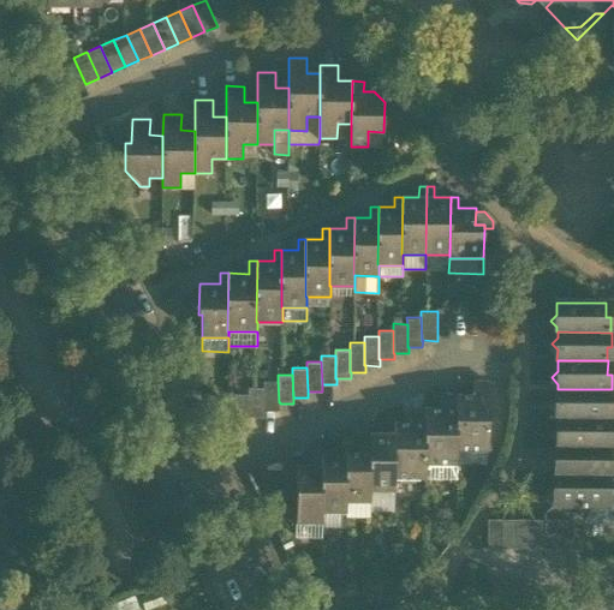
[(474,410),(489,410),(489,380),(474,380),(474,394),(474,410)]
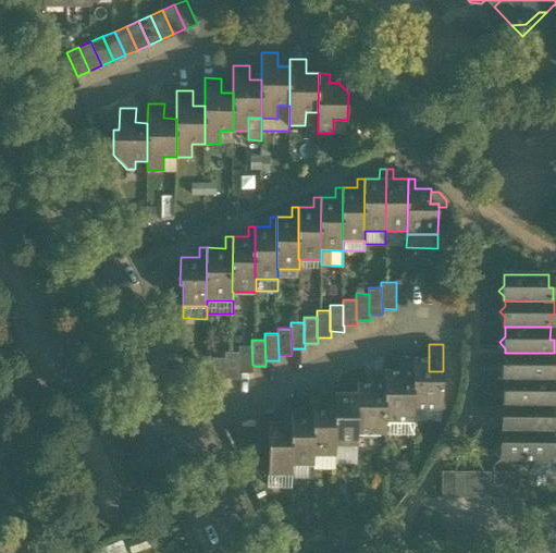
[(239,345),(238,351),(239,370),(241,370),(241,371),(252,371),(254,366),(254,365),(252,365),(251,345),(239,345)]
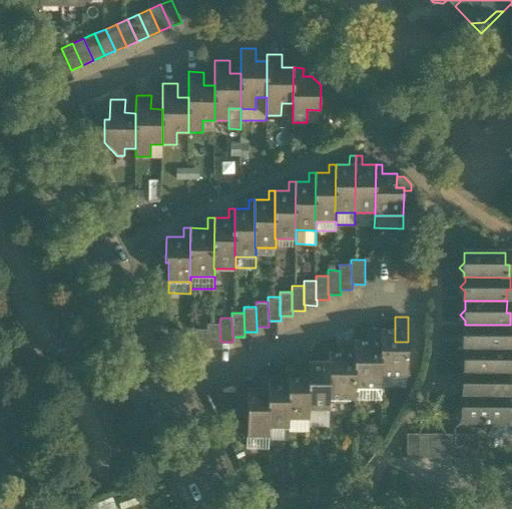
[(208,323),(208,329),(208,346),(209,346),(209,348),(221,348),(221,342),(221,341),(220,341),(219,323),(208,323)]
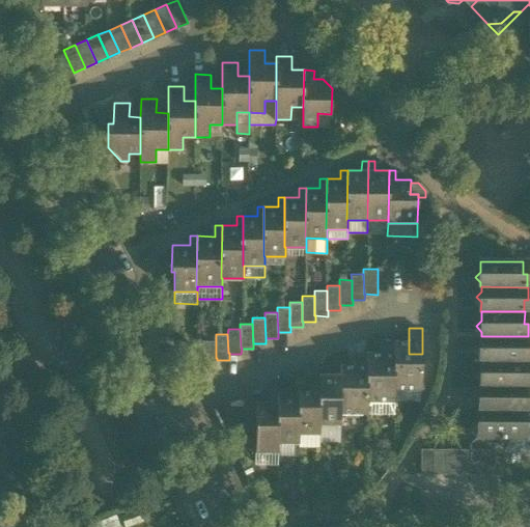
[(527,349),(527,336),(481,336),(480,336),(480,341),(475,347),(480,352),(480,361),(481,361),(523,361),(523,349),(527,349)]
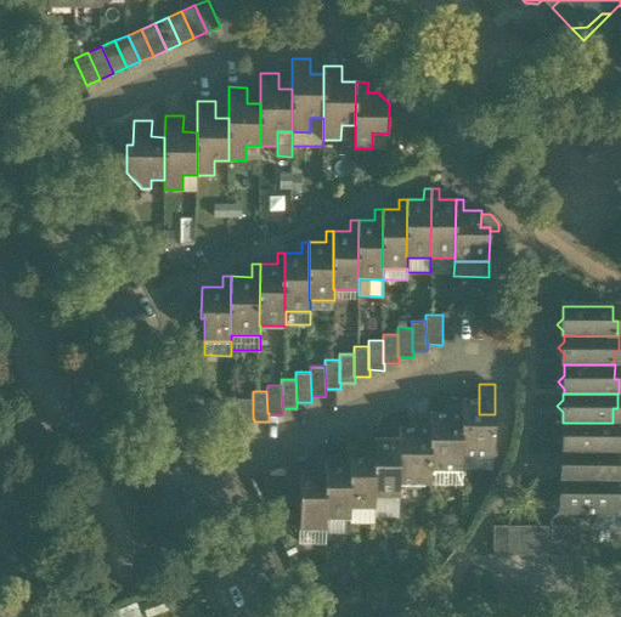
[(254,428),(254,422),(254,419),(253,419),(253,398),(237,397),(237,428),(254,428)]
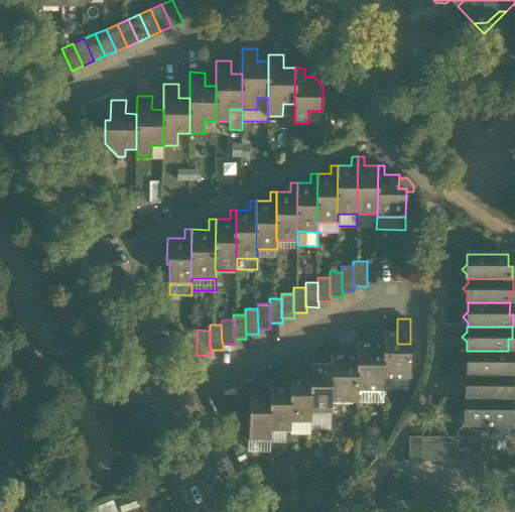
[(371,356),(383,356),(384,330),(371,330),(371,342),(371,356)]
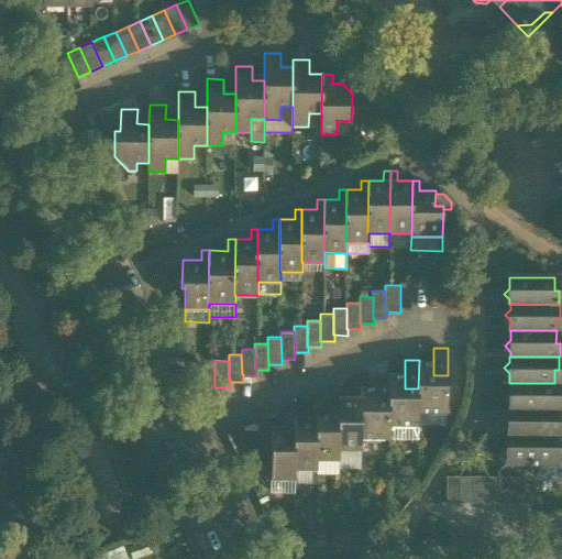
[(419,360),(418,388),(419,413),(448,413),(448,375),(433,375),(433,361),(419,360)]
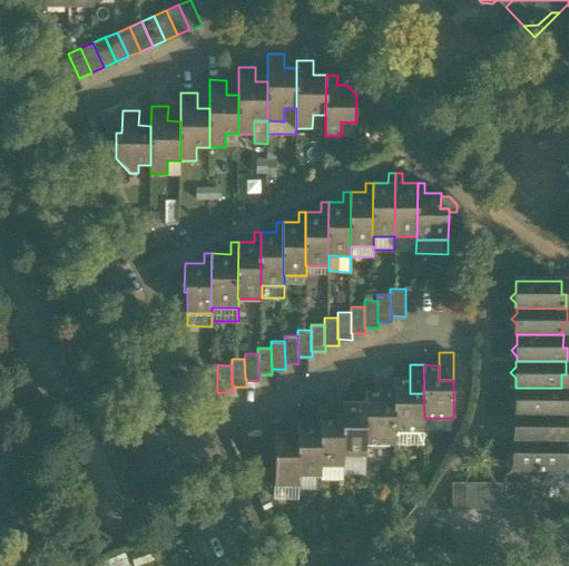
[(380,406),(394,406),(394,378),(381,378),(381,391),(380,406)]
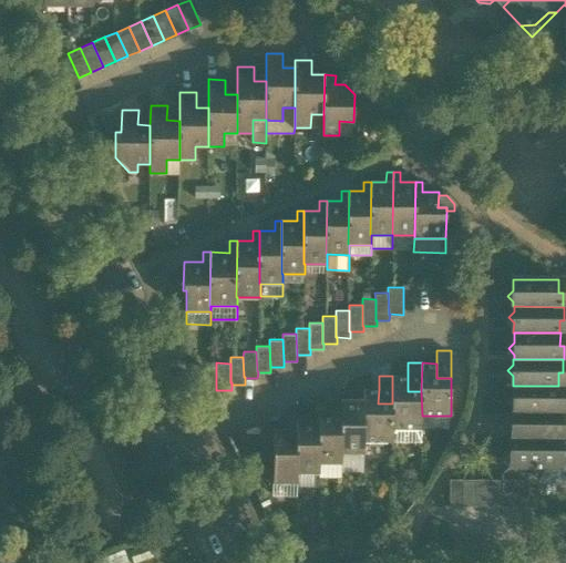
[(392,428),(393,428),(422,428),(422,416),(421,391),(408,391),(408,376),(392,376),(392,403),(392,428)]
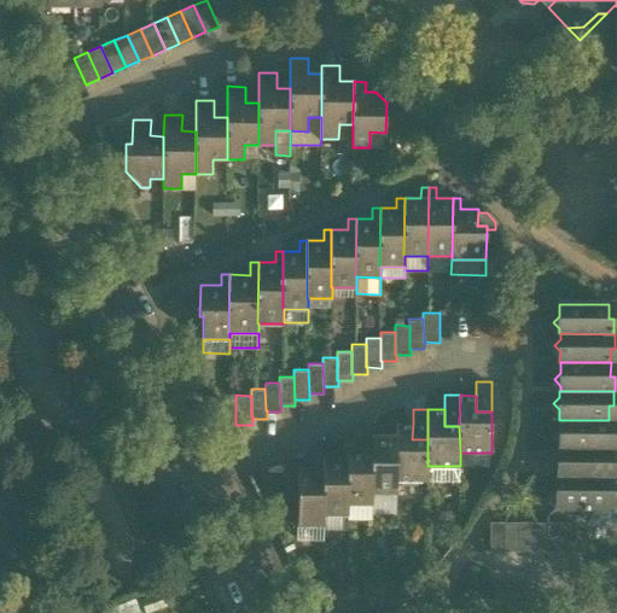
[(610,420),(609,420),(560,420),(560,431),(554,437),(560,443),(560,448),(613,449),(615,449),(615,435),(610,435),(610,420)]
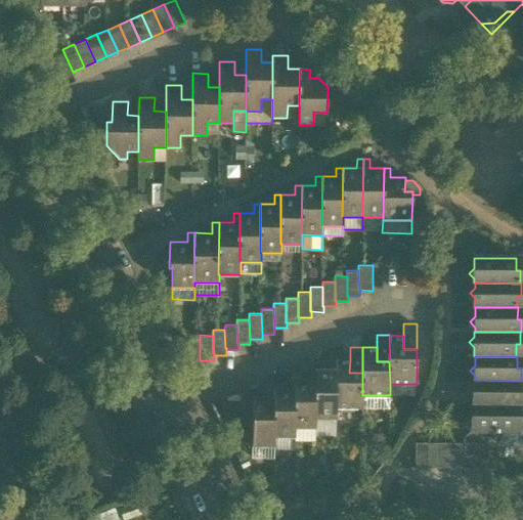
[(336,359),(336,360),(336,407),(337,407),(363,407),(363,406),(363,395),(362,395),(362,373),(349,373),(350,359),(336,359)]
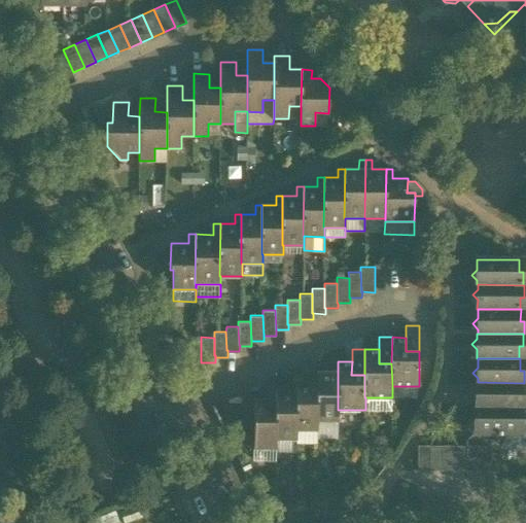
[(331,372),(317,371),(317,421),(318,420),(339,421),(339,410),(338,410),(338,362),(331,362),(331,372)]
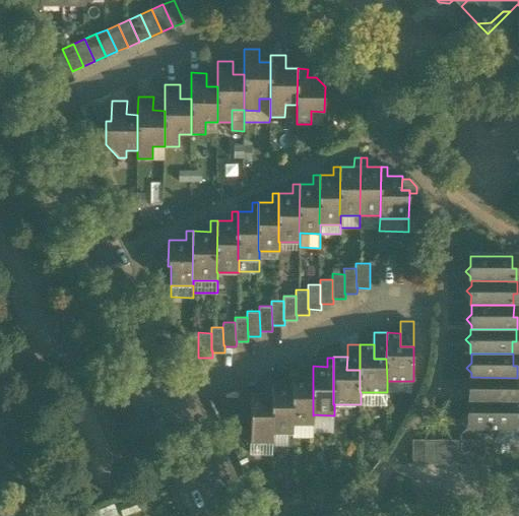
[(307,375),(293,375),(293,425),(294,424),(314,424),(314,414),(313,415),(313,366),(307,366),(307,375)]
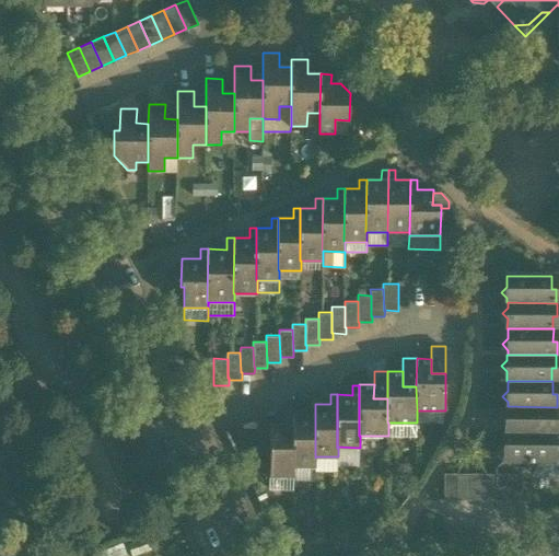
[(309,414),(293,414),(293,466),(294,466),(316,466),(316,456),(315,458),(315,404),(309,404),(309,414)]
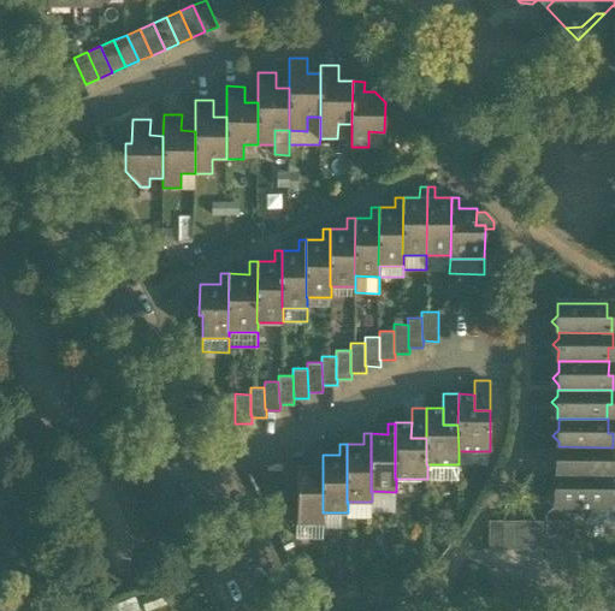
[(611,462),(611,448),(559,446),(557,446),(557,452),(551,458),(557,464),(557,475),(607,476),(607,462),(611,462)]
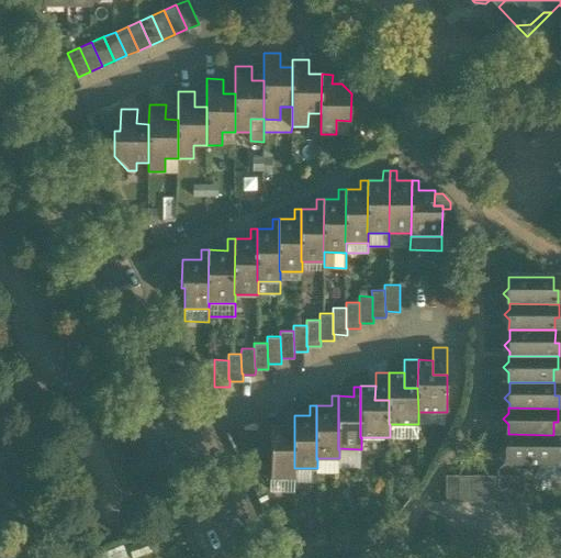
[(294,478),(295,468),(294,468),(294,415),(288,415),(288,425),(273,425),(271,425),(271,448),(271,478),(294,478)]
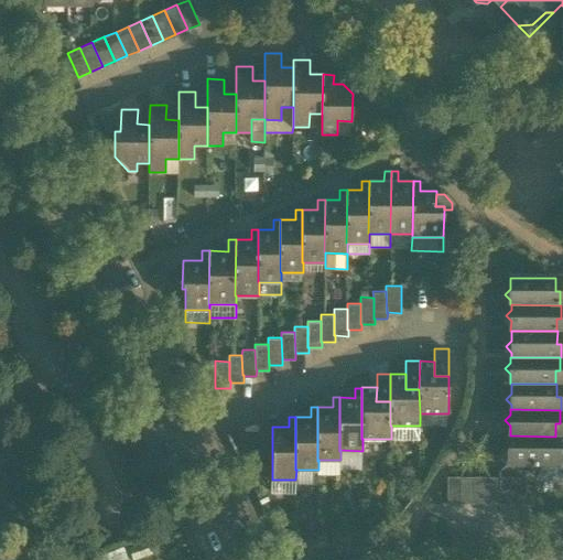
[(259,450),(272,450),(272,427),(274,427),(274,423),(259,423),(259,450)]
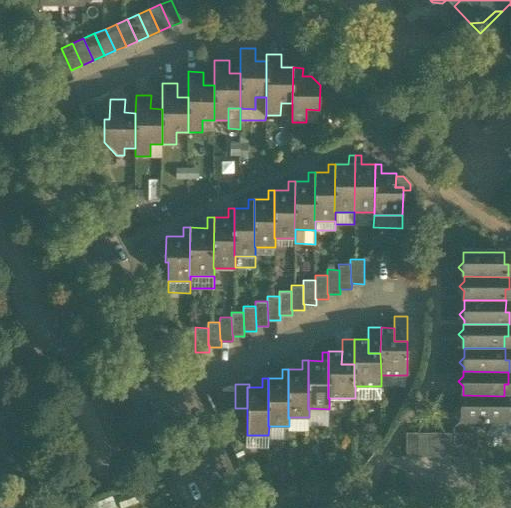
[(381,398),(381,386),(355,386),(355,397),(381,398)]
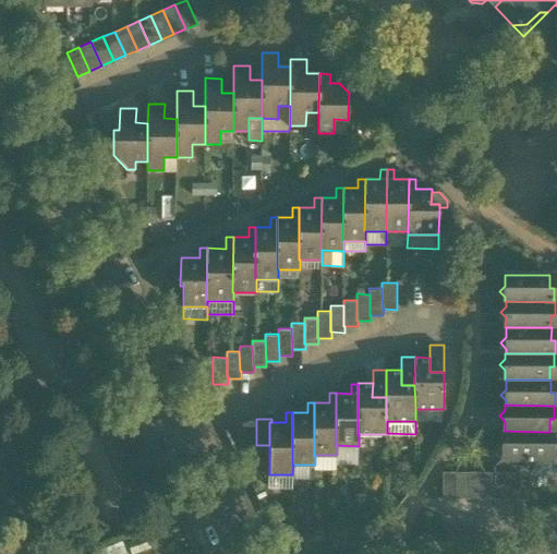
[(553,432),(549,432),(505,431),(504,431),(504,441),(498,446),(504,453),(504,458),(530,458),(530,468),(533,472),(556,472),(556,457),(553,457),(553,432)]
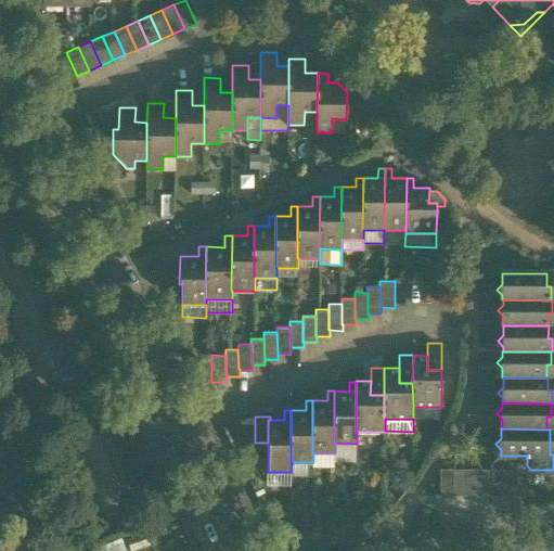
[(440,494),(453,494),(453,468),(440,468),(440,494)]
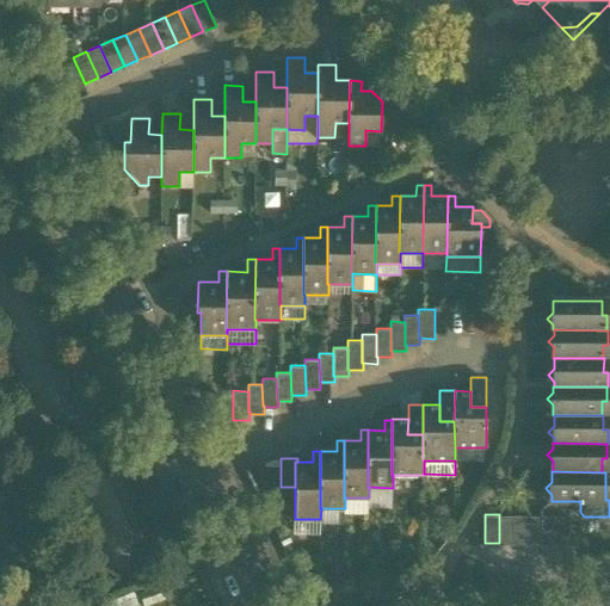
[(499,543),(512,543),(513,514),(499,514),(499,543)]
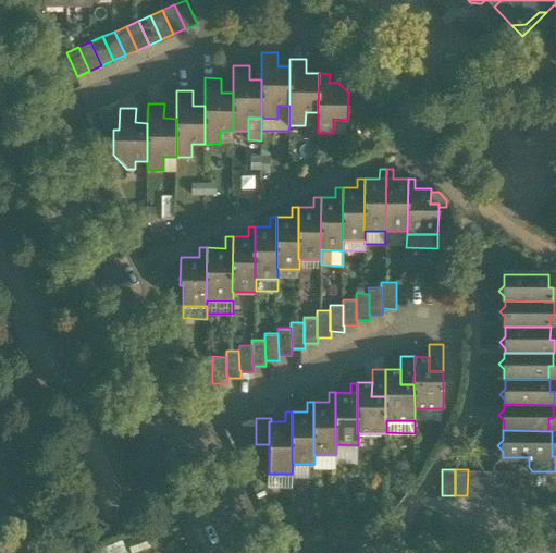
[(467,495),(480,496),(481,470),(468,469),(467,495)]
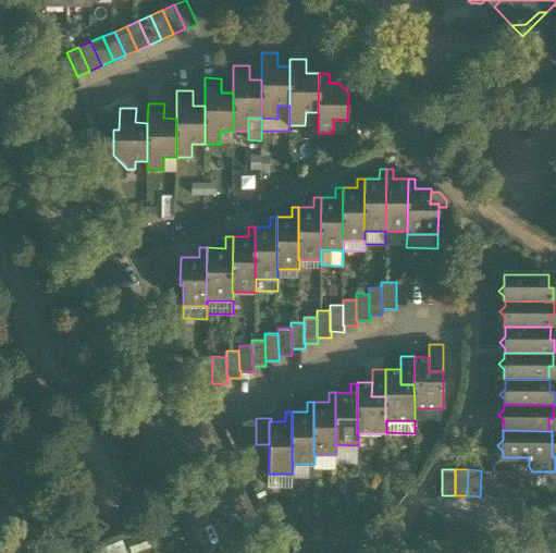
[(480,496),(493,496),(493,470),(481,470),(480,496)]
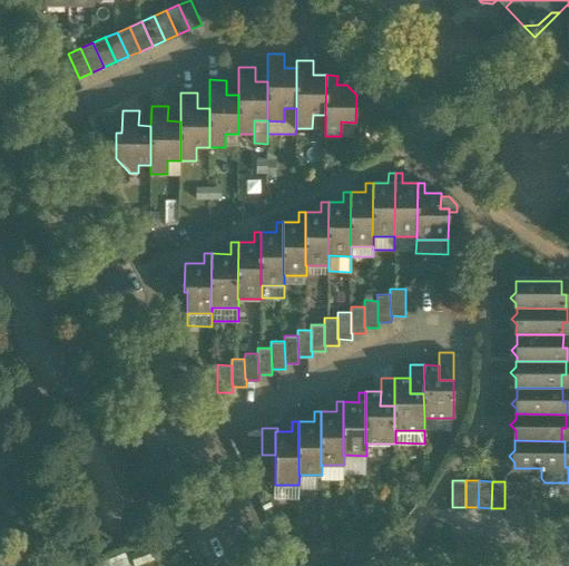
[(531,481),(504,481),(504,508),(531,508),(531,481)]
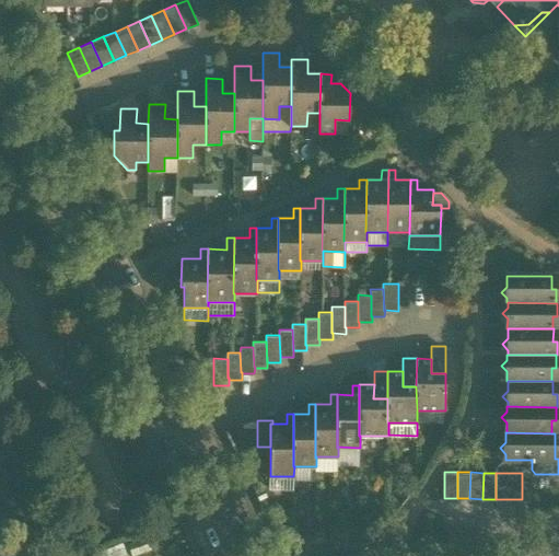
[(447,555),(461,555),(461,529),(447,529),(447,555)]
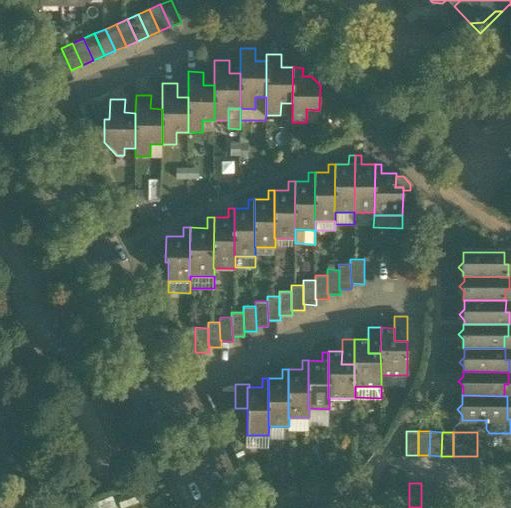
[(421,507),(433,507),(433,483),(421,483),(421,507)]
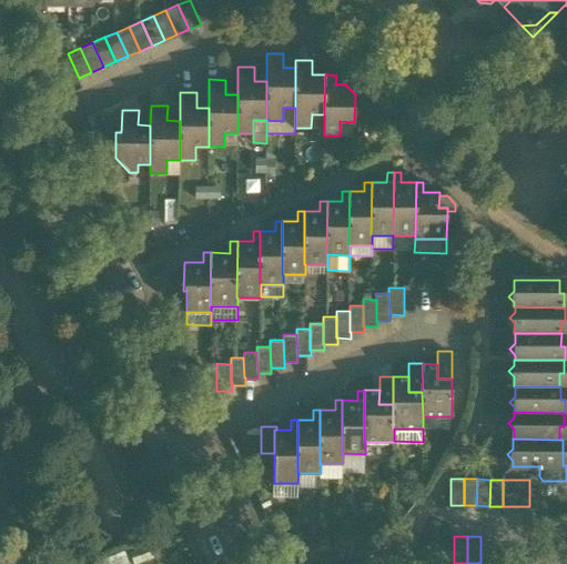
[(494,537),(481,536),(481,563),(494,563),(494,537)]
